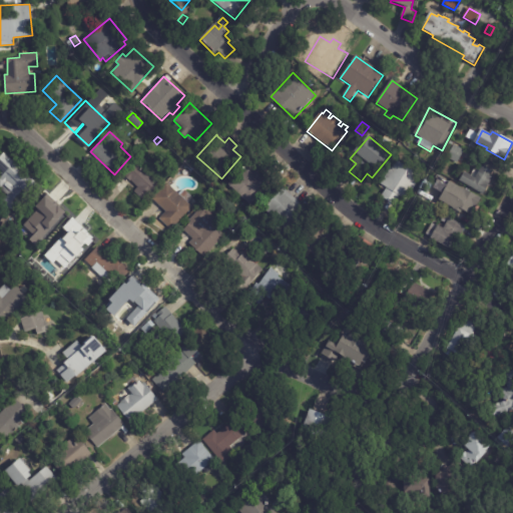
[(143,142),(139,147),(133,142),(137,137),(143,142)]
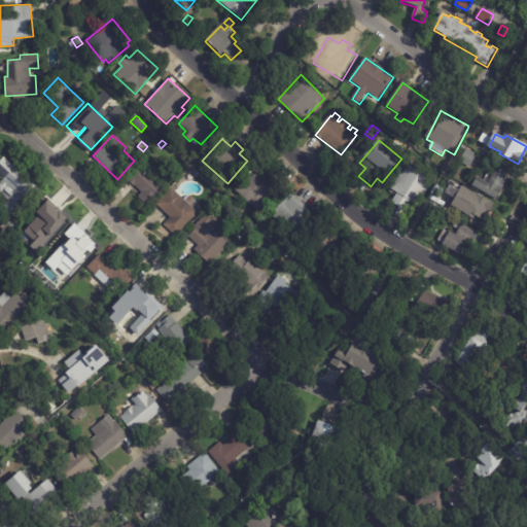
[(476,159),(469,169),(460,163),(467,150),(477,155),(476,159)]
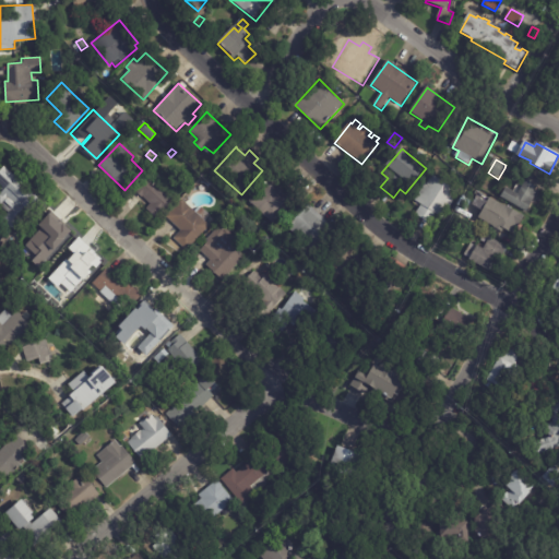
[(15,229),(0,223),(0,221),(8,212),(0,205),(0,193),(4,188),(4,187),(2,190),(0,188),(0,167),(1,168),(3,165),(16,177),(32,191),(31,191),(40,200),(15,229)]
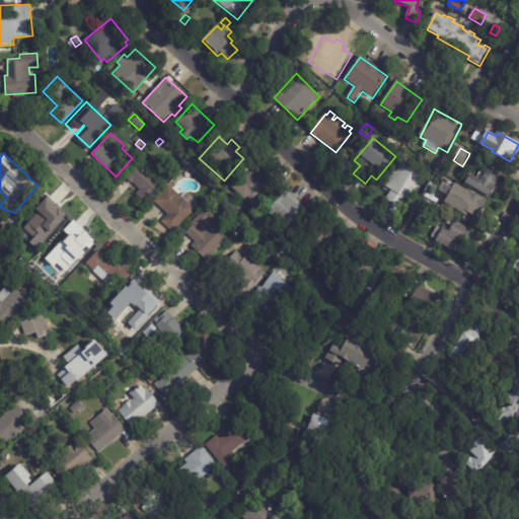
[(146,204),(136,195),(140,190),(126,178),(127,177),(126,176),(142,158),(150,165),(146,170),(162,186),(146,204)]
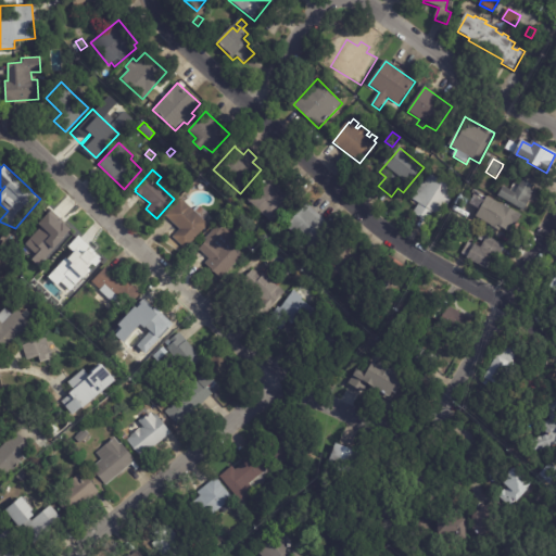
[(425,223),(413,215),(419,205),(413,201),(429,175),(457,192),(441,218),(433,213),(427,224),(425,223)]
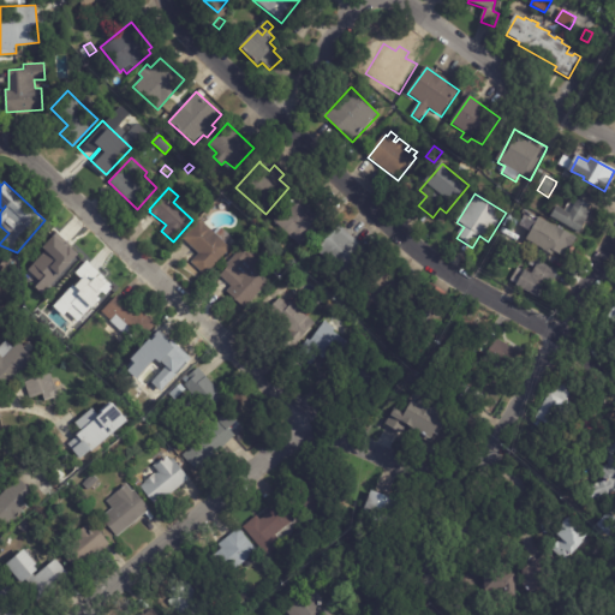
[(274,220),(297,195),(306,203),(310,199),(320,208),(316,213),(326,221),(302,246),(274,220)]
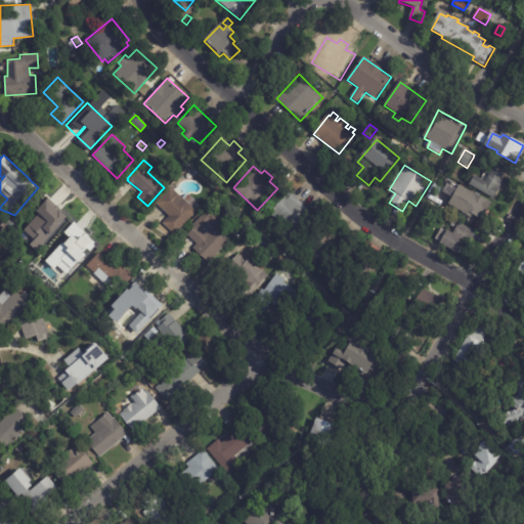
[(195,175),(190,170),(193,167),(199,172),(195,175)]
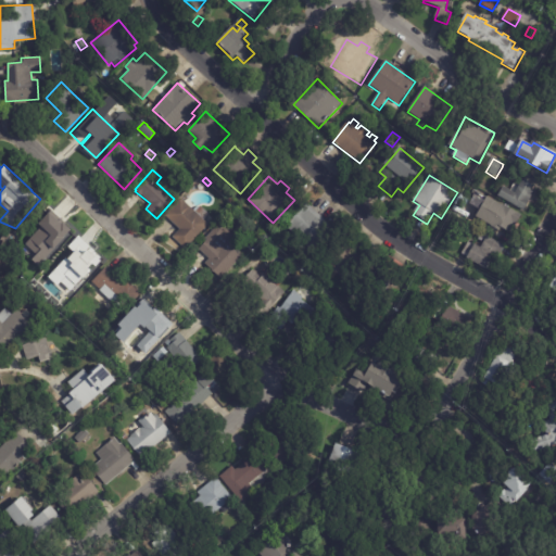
[(525,182),(533,187),(530,191),(533,193),(523,212),(498,198),(503,188),(516,194),(522,181),(525,182)]
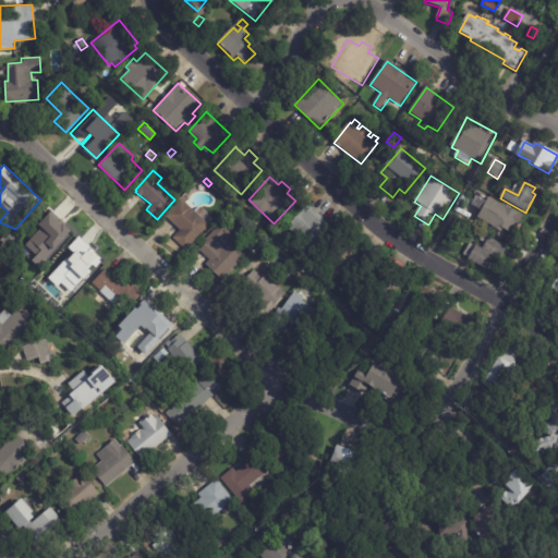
[(202,207),(210,215),(204,220),(209,225),(186,250),(173,238),(180,230),(166,216),(181,198),(196,213),(202,207)]
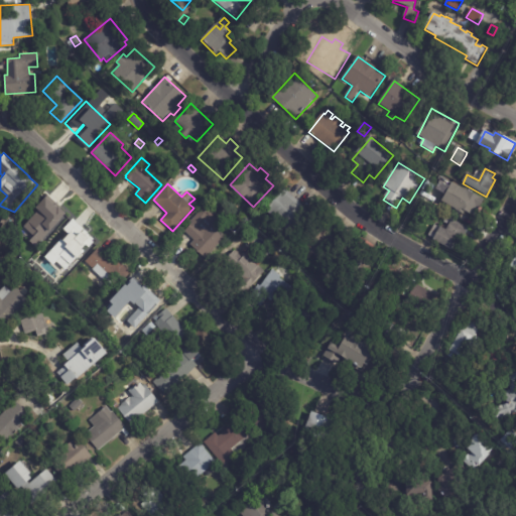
[(291,194),(309,211),(290,232),(282,224),(278,227),(267,217),(270,213),(266,209),(285,187),(291,194)]
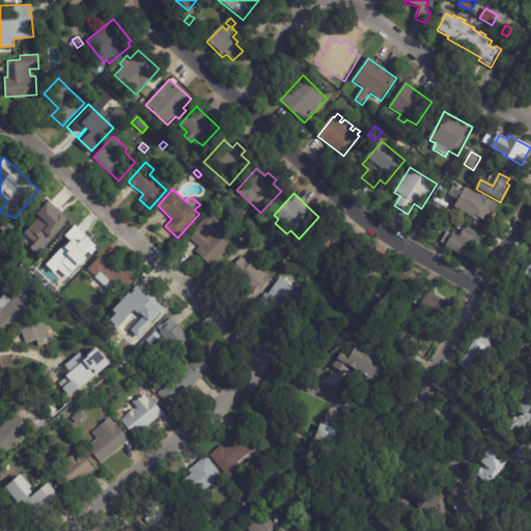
[(495,205),(498,206),(487,224),(479,219),(477,222),(469,218),(472,213),(468,211),(473,199),(477,202),(480,197),(495,205)]
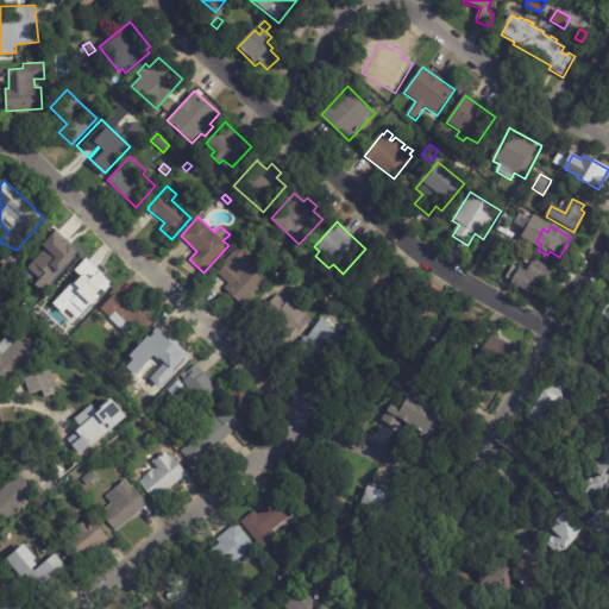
[(500,236),(504,227),(514,234),(510,242),(500,236)]
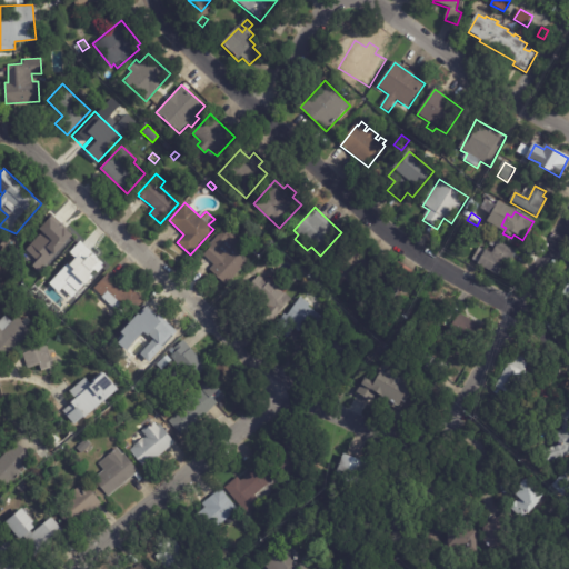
[(60,222),(75,235),(52,260),(28,238),(23,243),(18,238),(22,232),(26,236),(37,223),(48,233),(59,221),(60,222)]
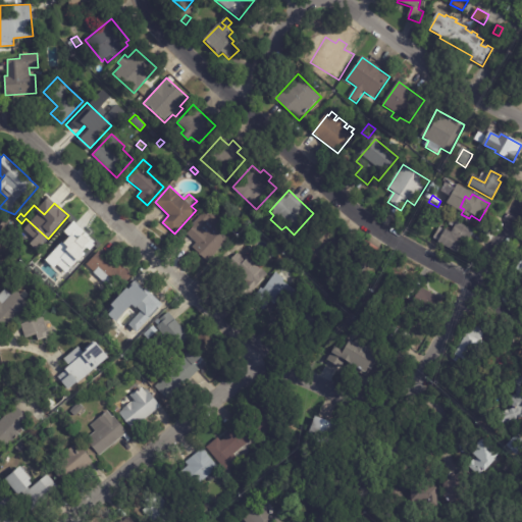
[(212,215),(219,222),(215,227),(228,240),(207,262),(192,247),(196,243),(186,233),(194,225),(193,223),(204,212),(209,217),(211,215),(212,215)]
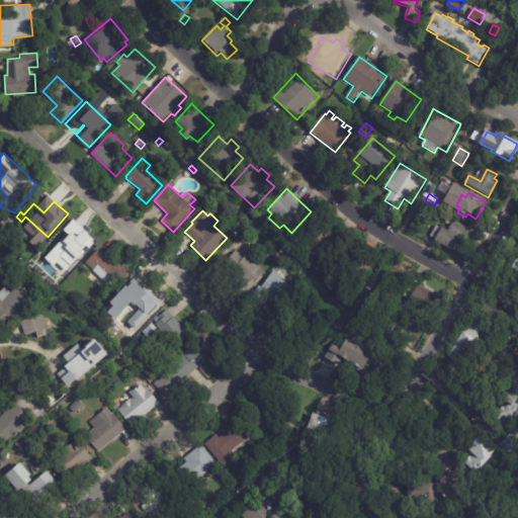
[(470,230),(466,238),(465,237),(457,254),(435,244),(442,229),(448,232),(451,227),(446,225),(448,219),(470,230)]
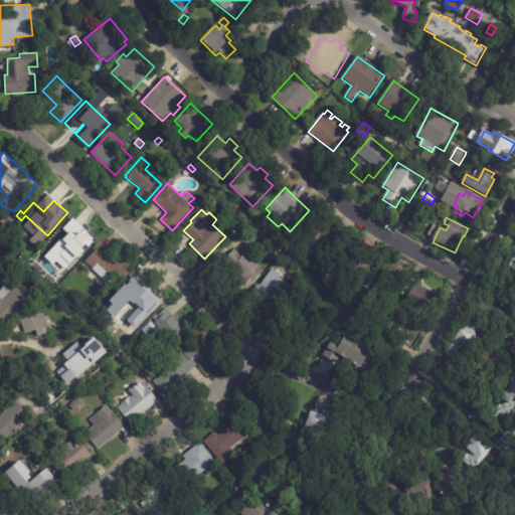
[(334,236),(340,242),(322,262),(312,252),(308,256),(304,252),(308,248),(298,239),(316,219),(334,236)]
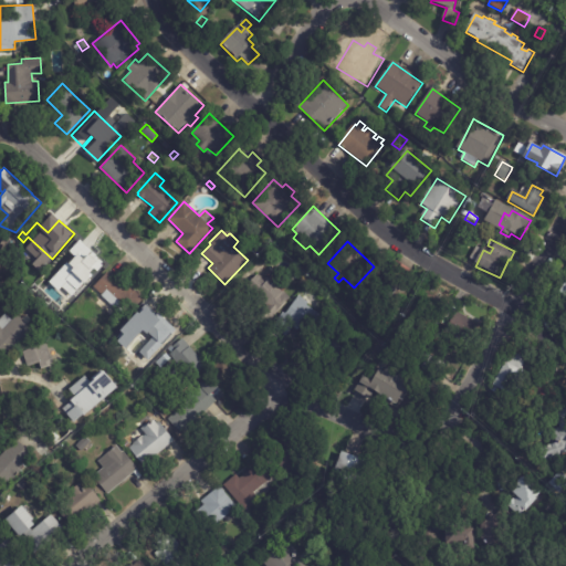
[(79,245),(83,250),(82,251),(87,255),(90,253),(104,265),(83,287),(70,275),(74,271),(61,258),(75,242),(79,245)]
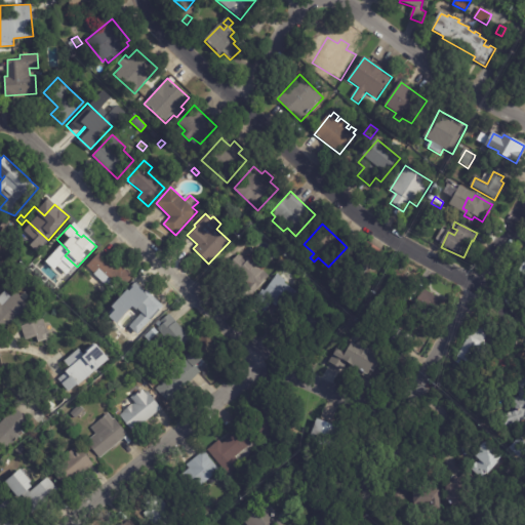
[(370,243),(384,252),(376,264),(360,253),(368,241),(370,243)]
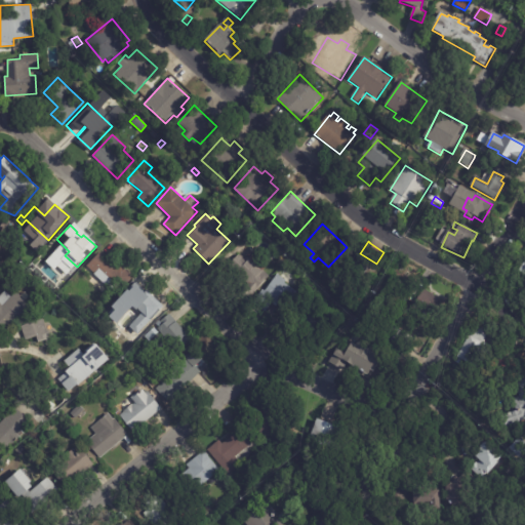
[(101,254),(117,269),(120,265),(133,277),(116,294),(94,274),(94,273),(86,266),(99,252),(101,254)]
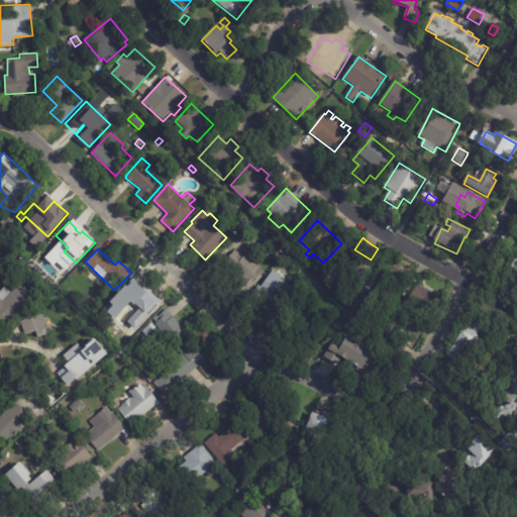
[(248,251),(262,263),(259,266),(266,272),(244,295),(236,288),(243,279),(224,262),(235,250),(243,257),(248,251)]
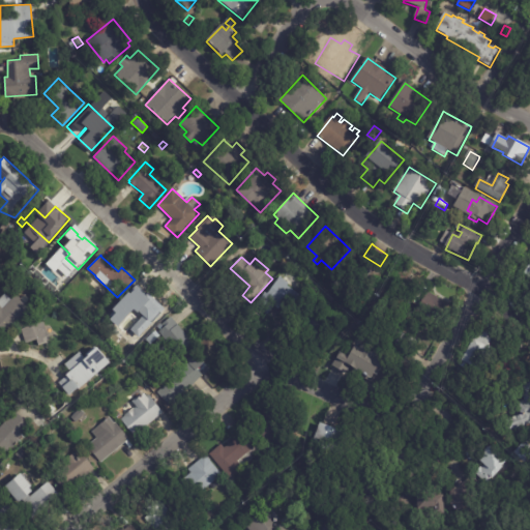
[(336,288),(354,265),(359,269),(361,267),(363,269),(365,266),(373,271),(361,286),(354,281),(345,294),(336,288)]
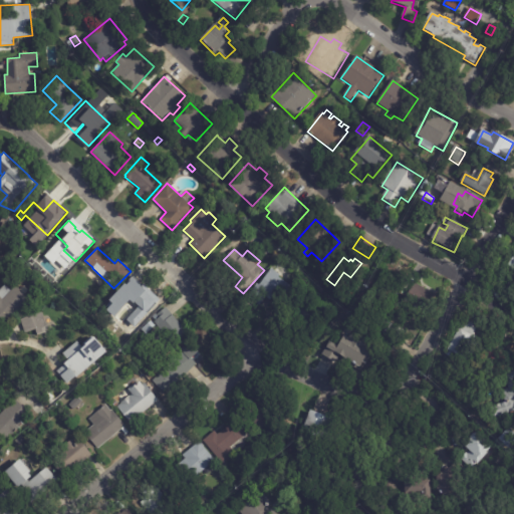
[(273,269),(280,274),(279,277),(295,289),(282,306),(266,294),(259,304),(248,296),(257,283),(260,285),(272,268),(273,269)]
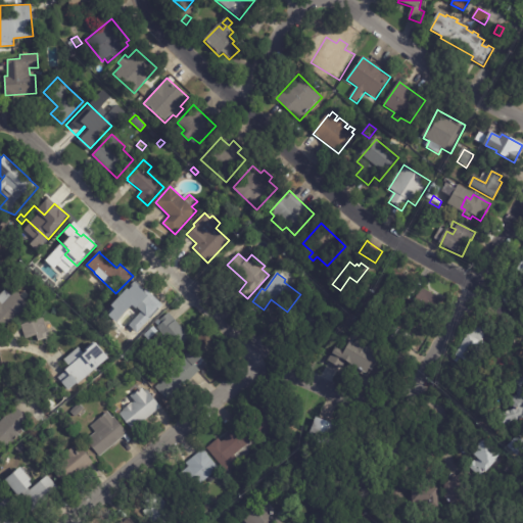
[(426,289),(441,298),(431,314),(413,302),(423,287),(426,289)]
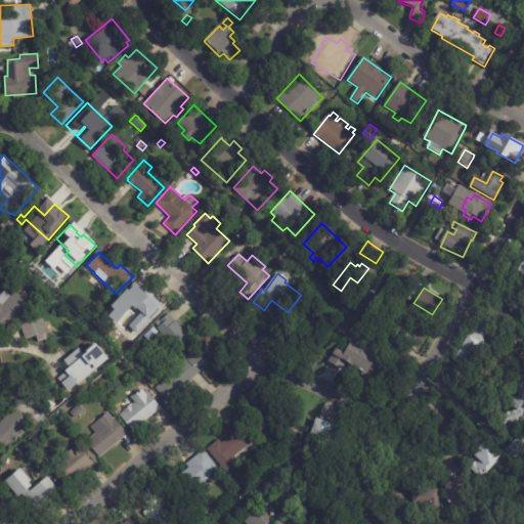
[(31,305),(1,334),(0,332),(0,294),(4,290),(10,296),(16,291),(31,305)]
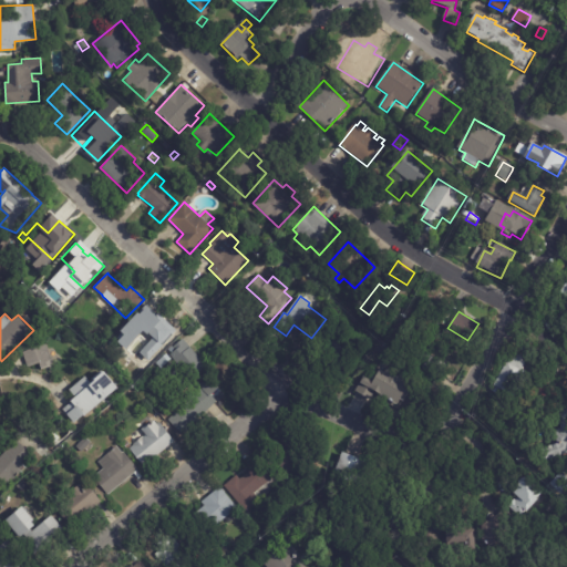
[(136,317),(143,323),(146,320),(168,342),(153,360),(122,330),(135,316),(136,317)]
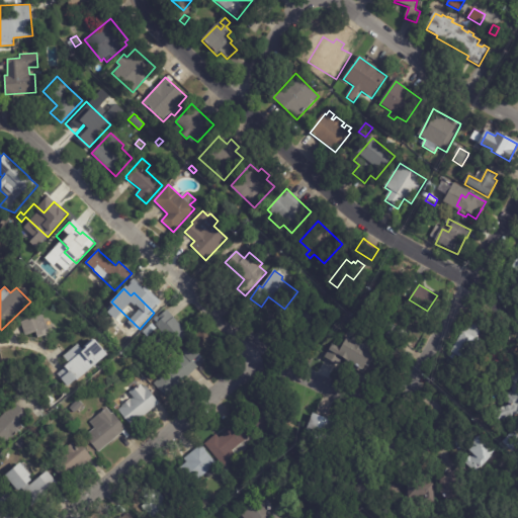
[(297,317),(291,312),(303,297),(314,307),(313,308),(331,323),(324,332),(326,334),(316,346),(296,330),(303,321),(297,317)]
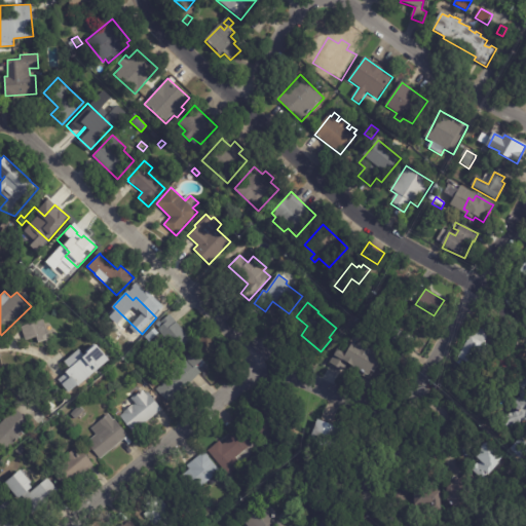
[(171,314),(192,340),(180,351),(180,352),(167,363),(164,359),(165,358),(157,348),(166,340),(157,329),(159,328),(156,324),(159,322),(160,323),(170,313),(171,314)]
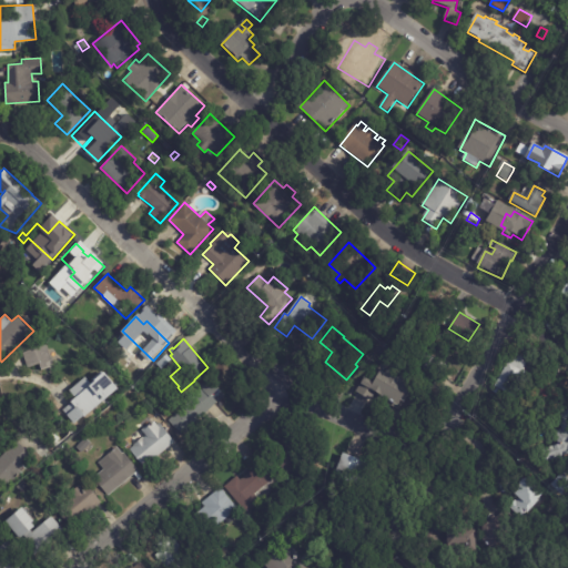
[(49,350),(53,363),(62,359),(66,369),(57,373),(30,374),(22,353),(47,345),(49,350)]
